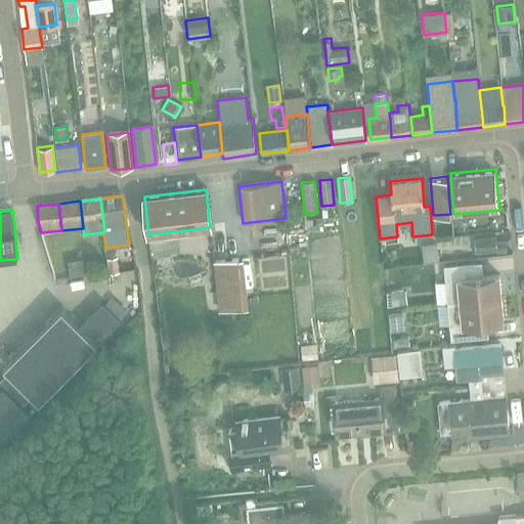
[(495,237),(474,239),(476,254),(496,252),(496,253),(507,252),(506,242),(496,243),(495,237)]
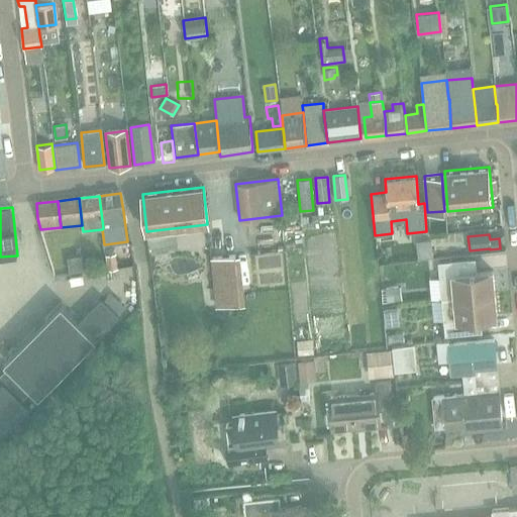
[(93,238),(79,241),(82,256),(96,253),(93,238)]
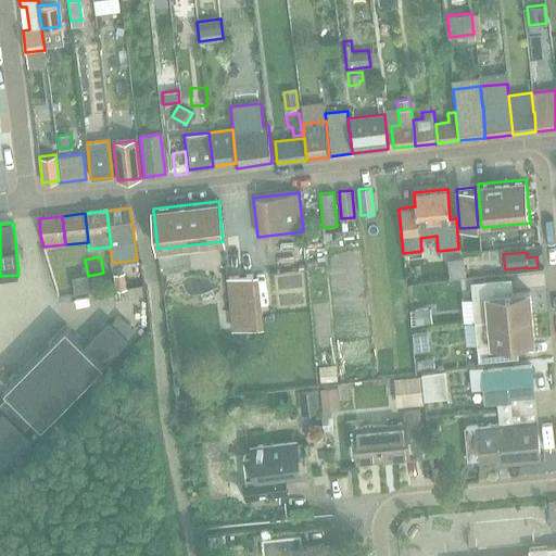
[(124,270),(114,272),(115,287),(126,286),(124,270)]
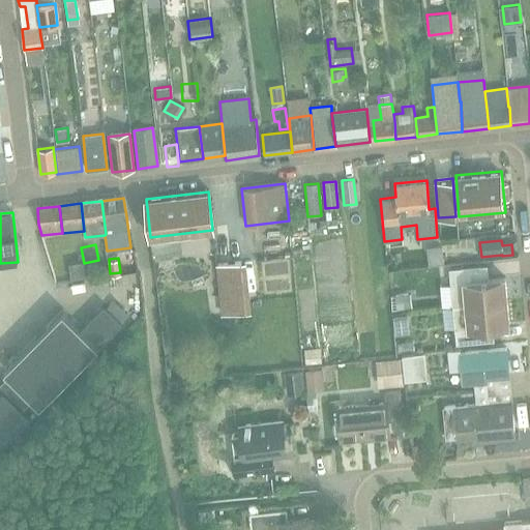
[(273,259),(217,265),(223,314),(278,308),(273,259)]
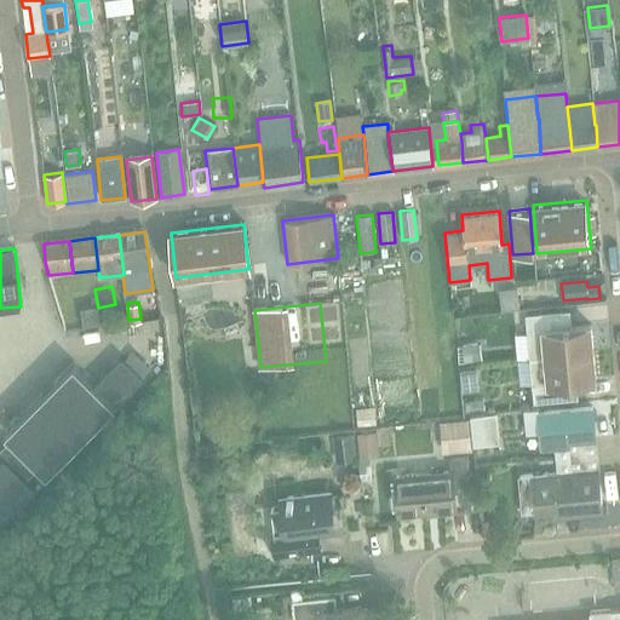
[(101,325),(97,305),(80,308),(82,327),(101,325)]
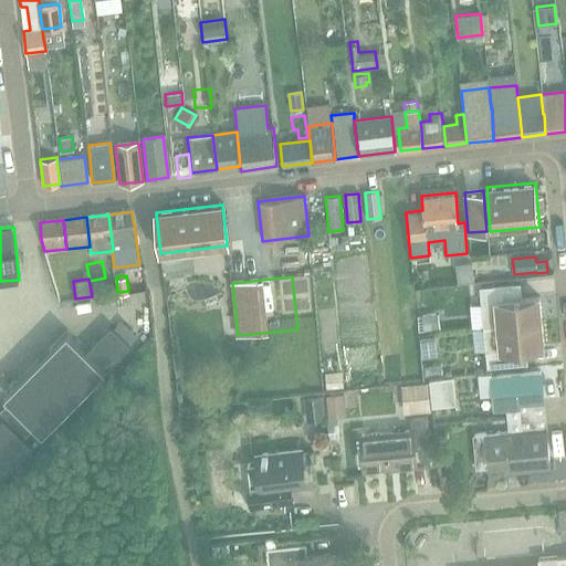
[(488,327),(542,322),(540,297),(514,300),(512,285),(482,289),(483,304),(485,304),(488,327)]
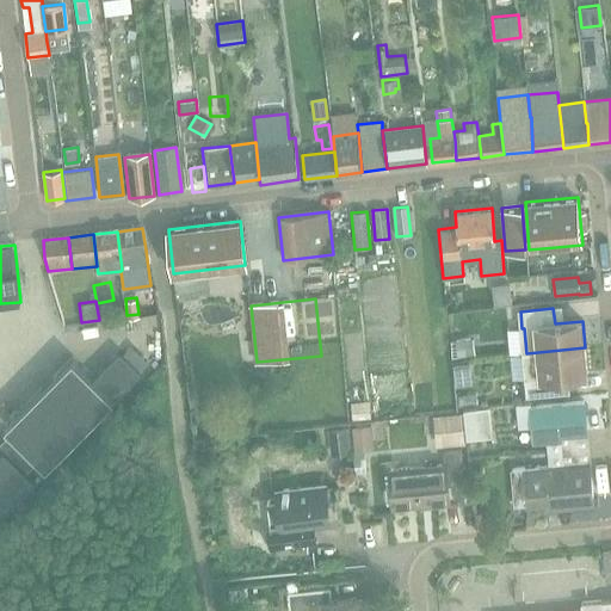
[(147,322),(137,331),(154,349),(164,340),(147,322)]
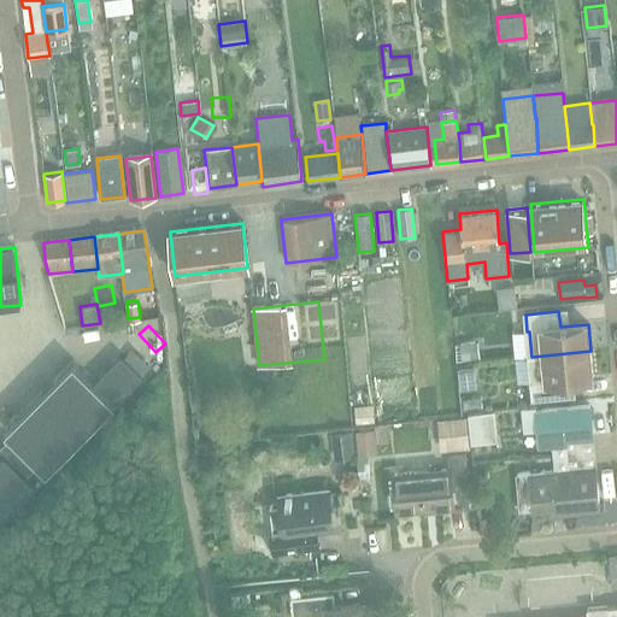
[(476,344),(460,345),(462,360),(477,358),(476,344)]
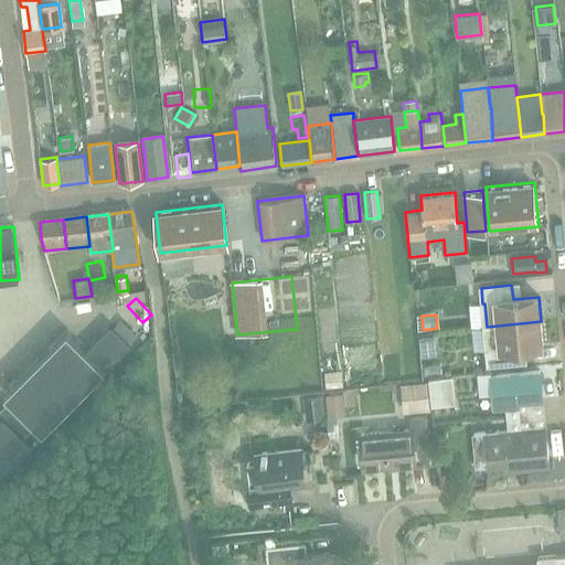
[(541,321),(487,327),(489,348),(487,349),(488,364),(519,362),(518,348),(543,345),(541,321)]
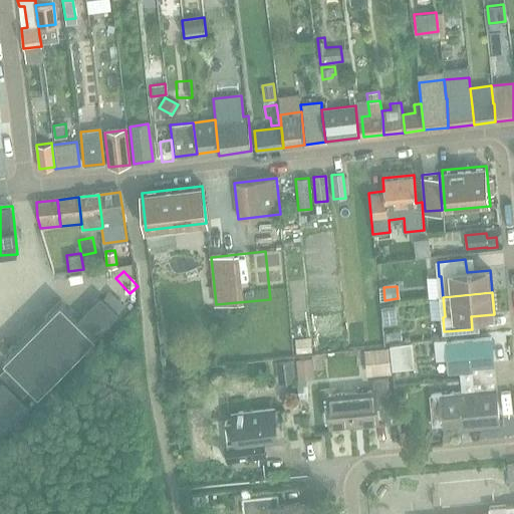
[(60,301),(3,358),(38,393),(117,312),(100,295),(77,318),(60,301)]
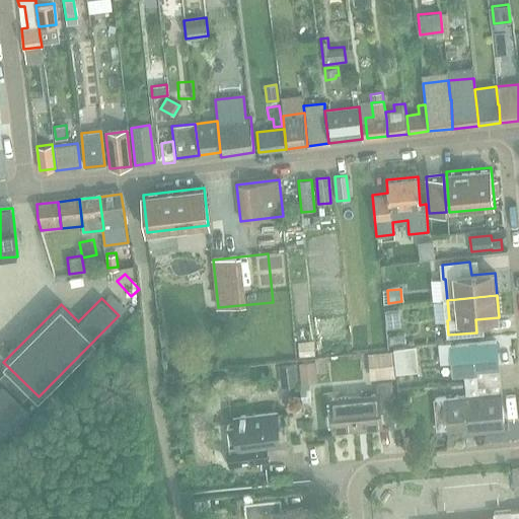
[(398,307),(385,309),(387,328),(400,326),(398,307)]
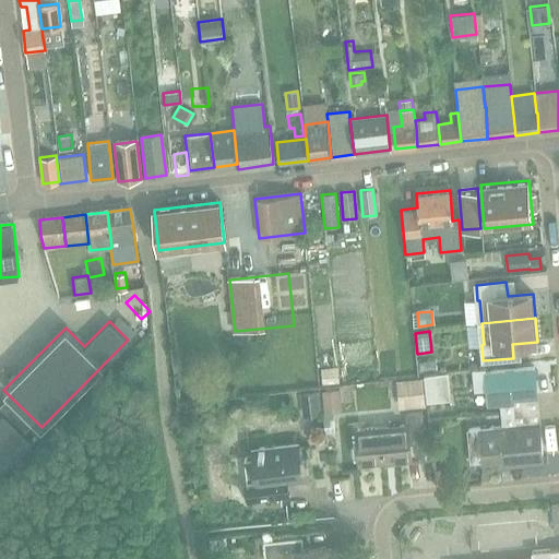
[(500,414),(513,413),(512,395),(518,395),(519,397),(536,395),(533,367),(485,372),(484,369),(472,370),(473,392),(486,391),(488,404),(499,403),(500,414)]
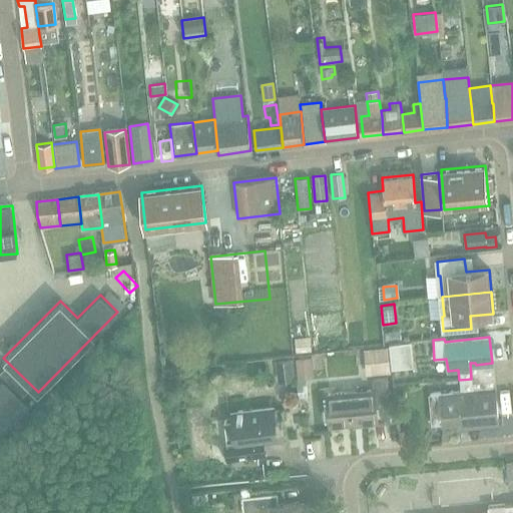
[(413,367),(410,343),(389,345),(392,369),(413,367)]
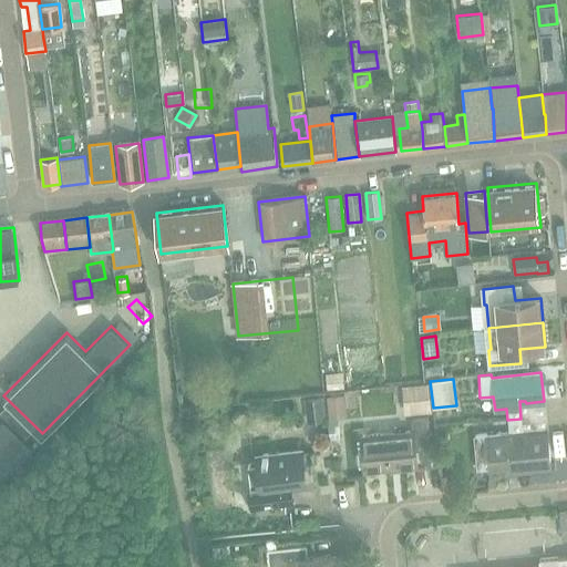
[(336,380),(326,381),(327,391),(336,390),(336,380)]
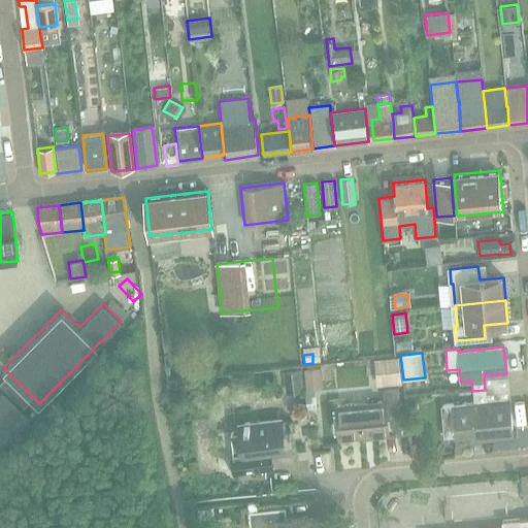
[(376,387),(401,384),(398,357),(374,359),(376,387)]
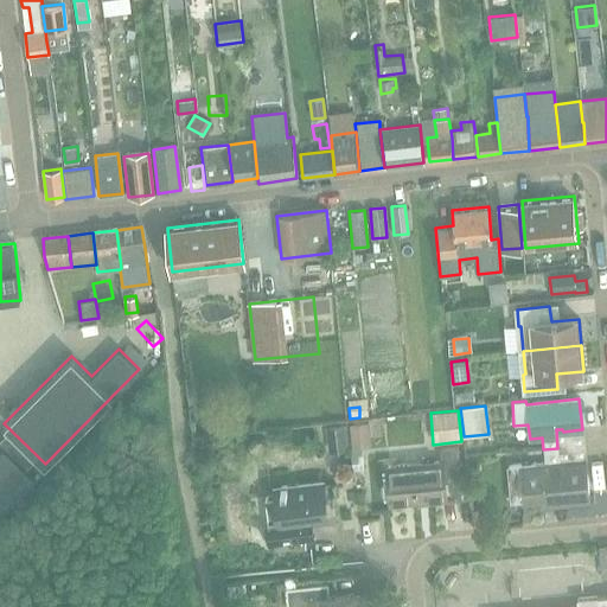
[(377,441),(376,422),(350,423),(351,449),(371,448),(370,441),(377,441)]
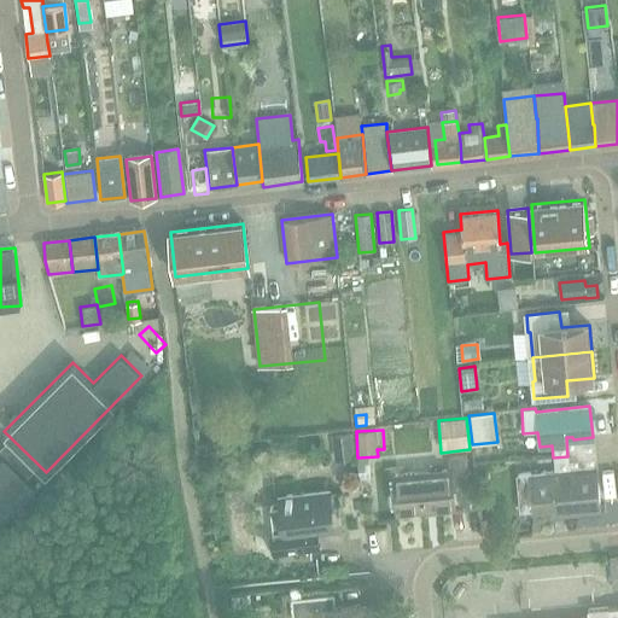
[(354,458),(351,432),(331,435),(334,460),(354,458)]
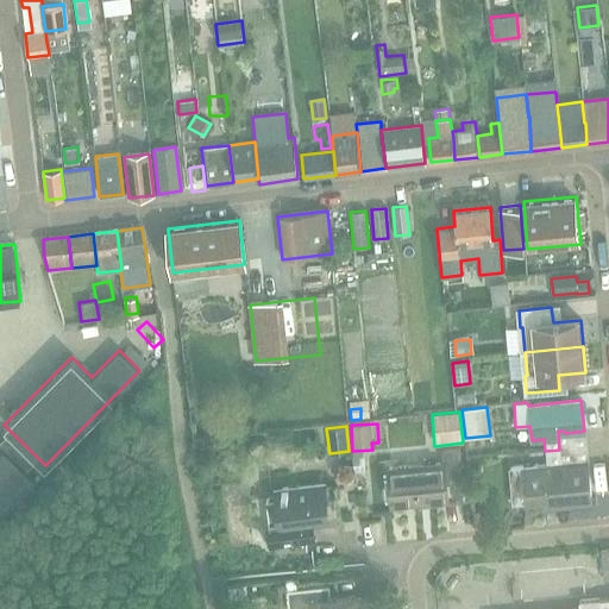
[(0,447),(0,510),(35,476),(4,445),(0,447)]
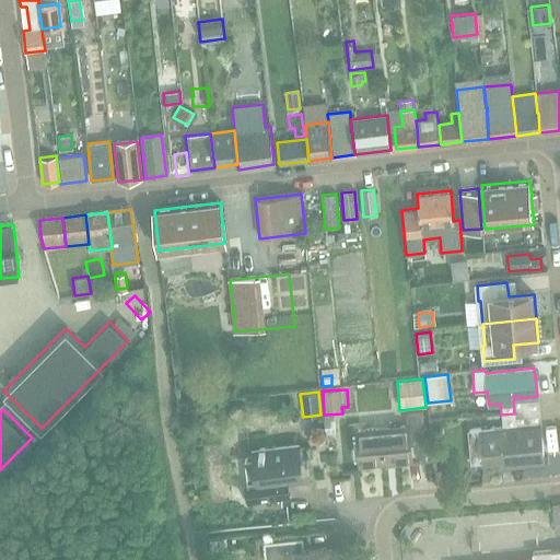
[(407,427),(356,431),(359,465),(411,459),(409,443),(422,442),(420,412),(406,415),(407,427)]
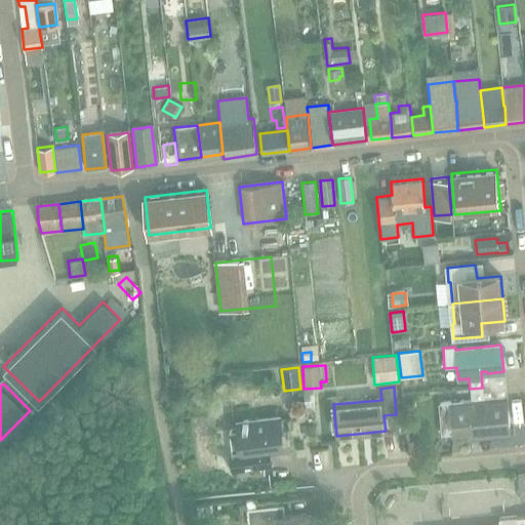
[(442,436),(452,435),(468,433),(468,438),(494,435),(493,430),(509,429),(505,398),(483,400),(482,388),(470,389),(471,401),(438,405),(442,436)]
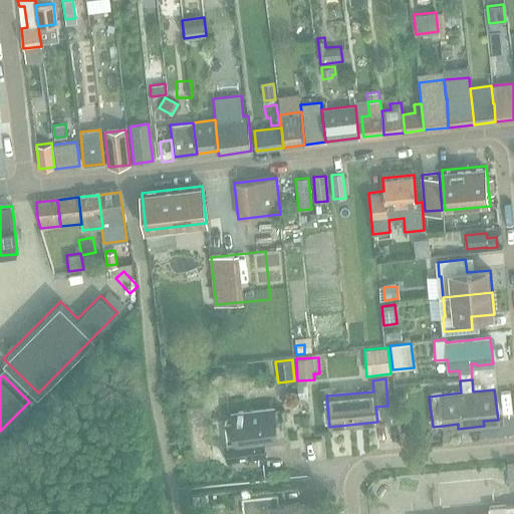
[(223,463),(228,462),(257,458),(256,443),(275,441),(271,411),(227,416),(228,422),(218,424),(223,463)]
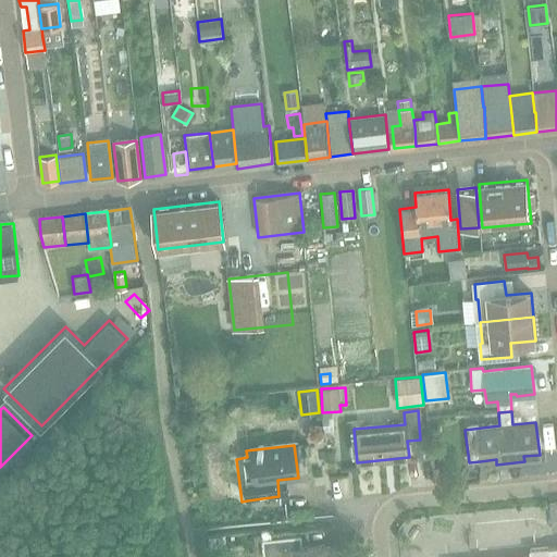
[(332,556),(331,547),(300,551),(298,536),(259,541),(260,556),(332,556)]
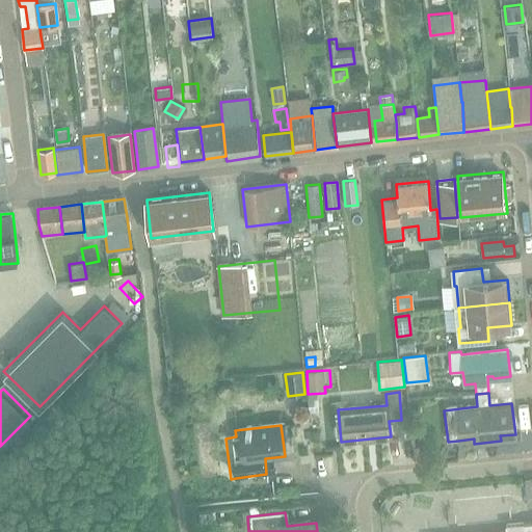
[(506,530),(487,531),(531,531),(531,521),(505,524),(506,530)]
